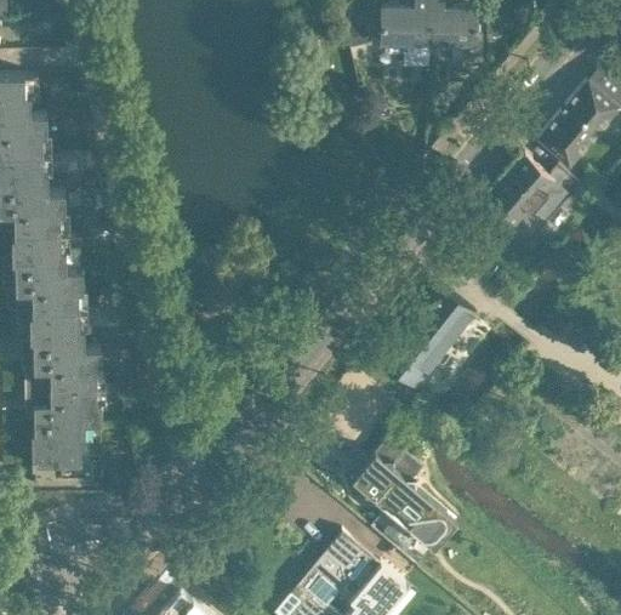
[(403,67),(428,67),(428,44),(427,44),(427,0),(414,0),(414,7),(381,7),(380,43),(403,43),(403,67)]
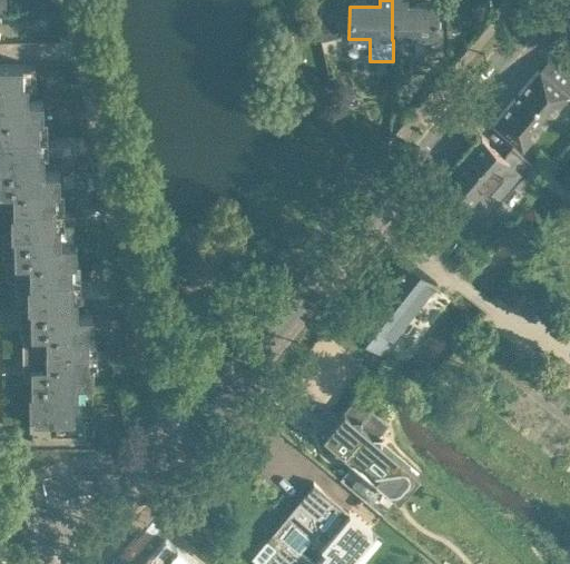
[(405,8),(405,0),(392,0),(392,40),(393,40),(414,40),(414,57),(430,57),(430,58),(442,58),(442,33),(435,33),(436,8),(405,8)]
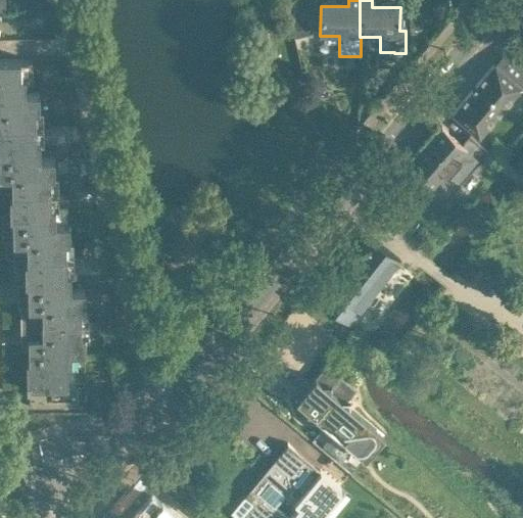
[(433,6),(432,18),(445,19),(445,6),(433,6)]
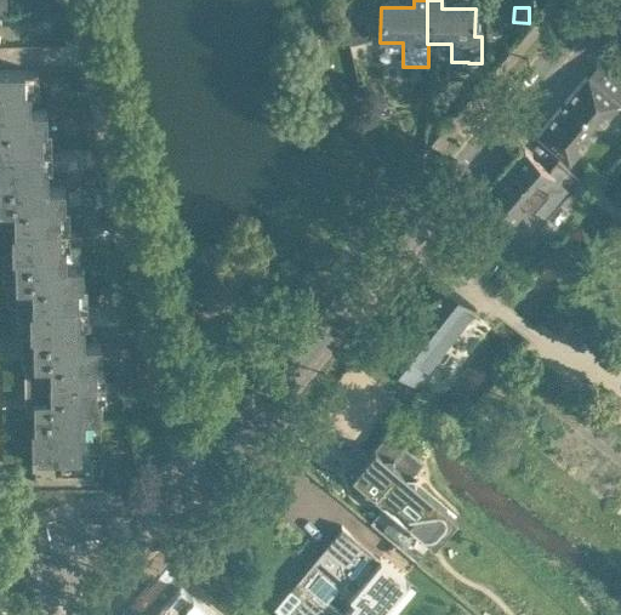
[(346,30),(351,49),(366,45),(363,26),(346,30)]
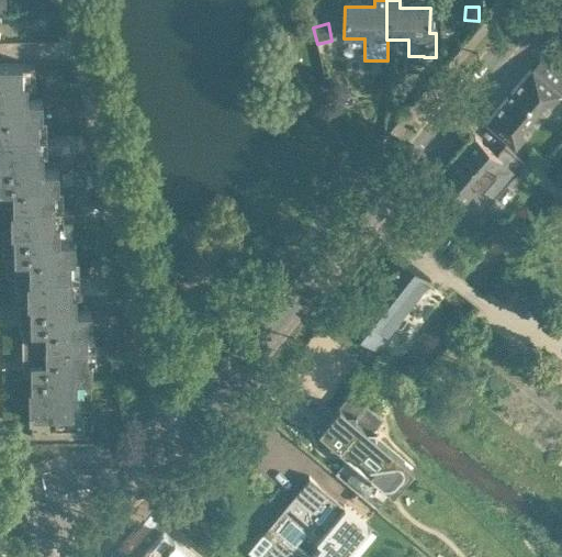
[(561,68),(546,55),(484,127),(514,153),(519,146),(560,98),(561,100),(561,68)]
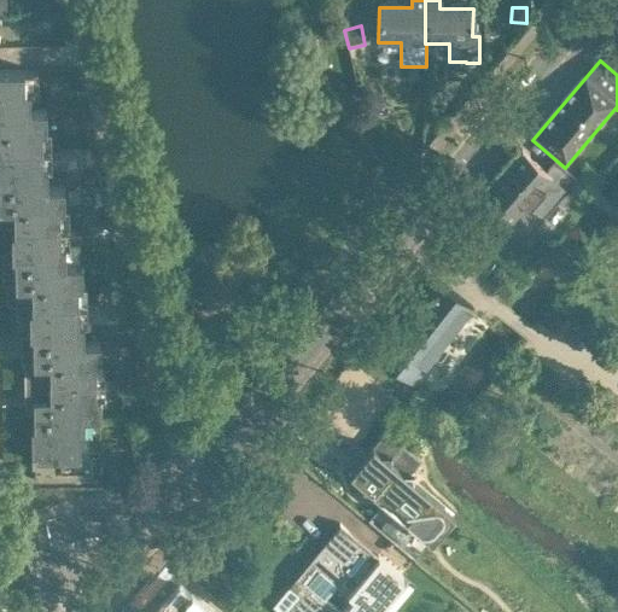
[(0,231),(13,232),(13,263),(3,263),(3,283),(13,283),(13,289),(6,289),(6,309),(31,309),(31,341),(19,341),(21,360),(31,360),(31,366),(24,366),(24,406),(33,406),(34,465),(36,465),(36,473),(34,473),(34,485),(91,484),(91,462),(80,462),(80,444),(85,444),(83,425),(100,424),(99,345),(82,345),(81,268),(64,268),(63,191),(47,191),(45,112),(29,114),(28,76),(33,76),(33,74),(0,74),(0,231)]
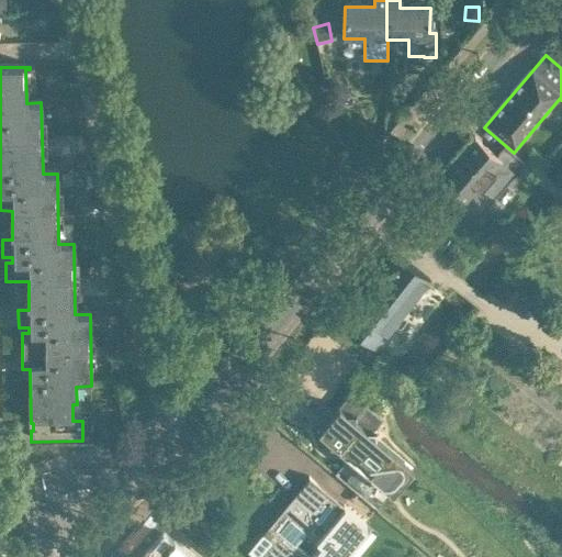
[(435,186),(476,222),(525,166),(503,147),(494,158),(474,140),(464,152),(435,186)]
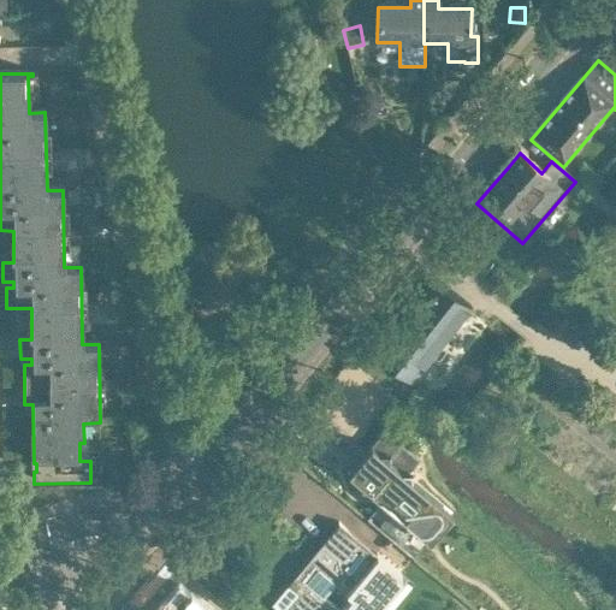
[(412,306),(373,355),(412,385),(472,311),(432,279),(418,297),(422,301),(415,309),(412,306)]
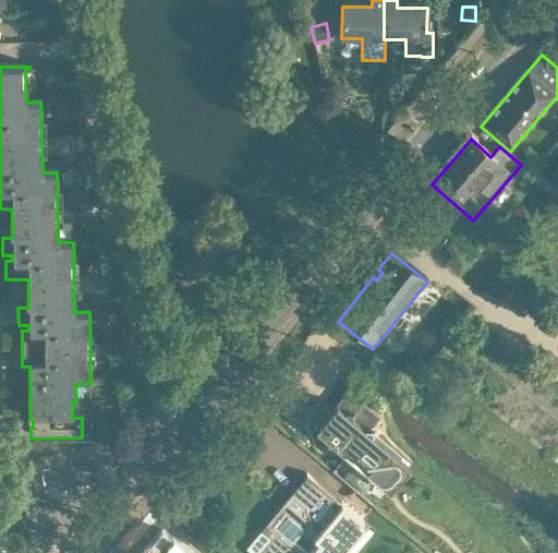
[(389,494),(410,469),(367,433),(379,419),(348,393),(315,432),(389,494)]
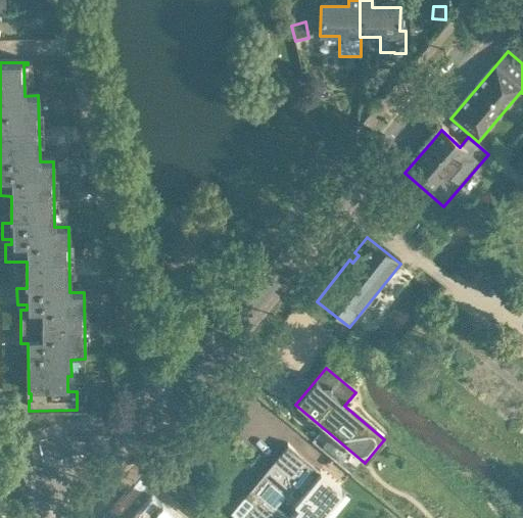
[(316,469),(315,471),(287,448),(231,515),(234,517),(322,517),(342,495),(321,476),(323,474),(316,469)]
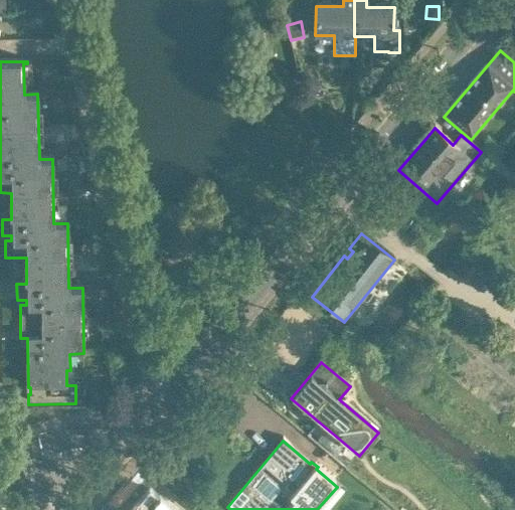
[(163,509),(142,492),(127,509),(163,509)]
